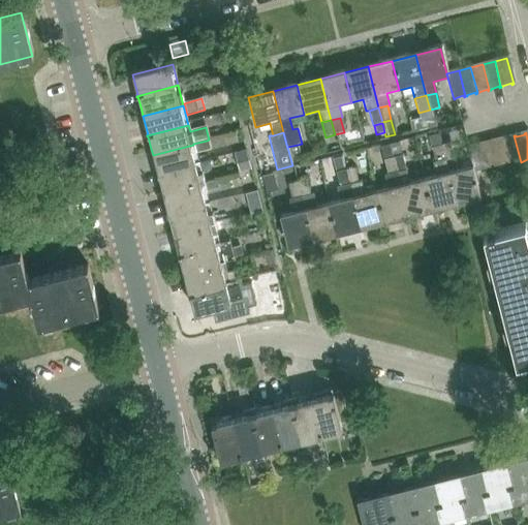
[(428,139),(431,150),(440,147),(437,135),(428,139)]
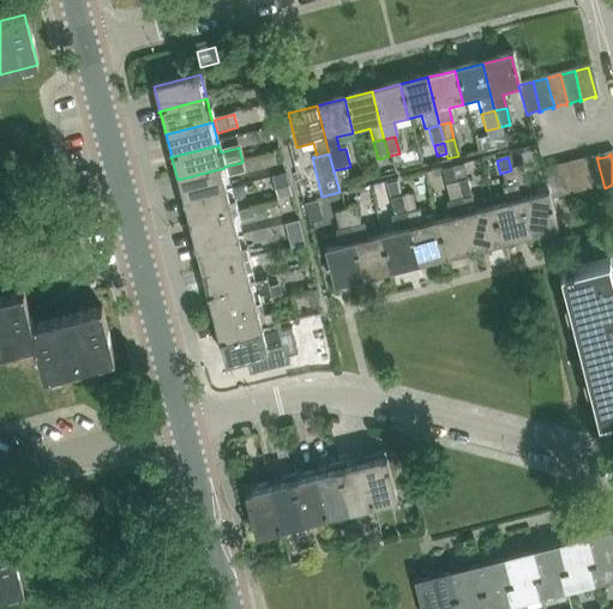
[(590,192),(605,188),(596,157),(595,158),(595,160),(584,162),(584,161),(582,161),(590,192)]
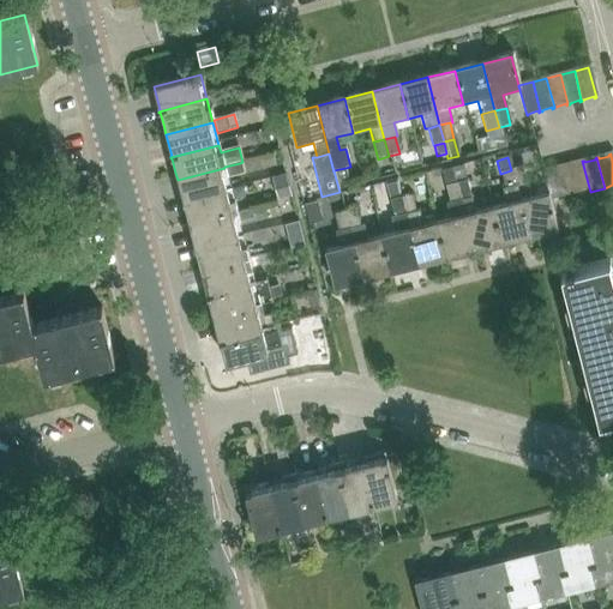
[(576,196),(590,192),(582,161),(581,162),(581,163),(571,166),(570,164),(569,164),(576,196)]
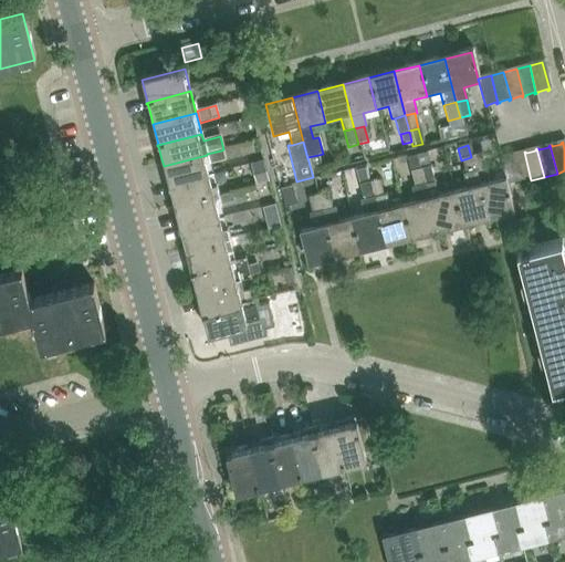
[(212,177),(210,166),(225,162),(221,151),(207,154),(207,155),(164,166),(169,187),(168,187),(168,188),(212,177)]
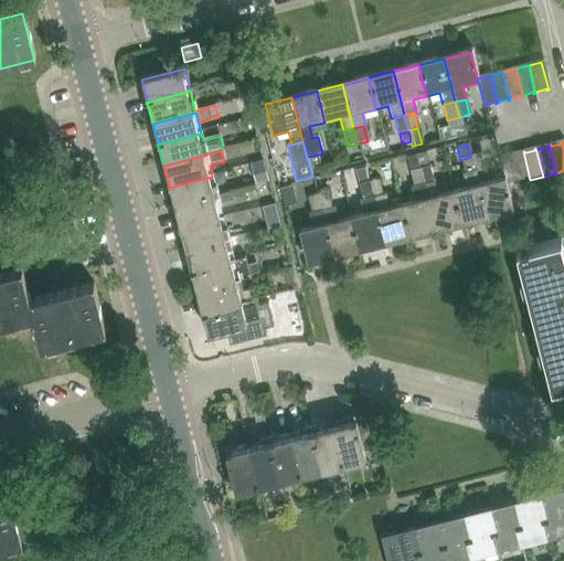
[(518,183),(530,180),(523,151),(521,152),(521,154),(512,156),(512,155),(510,155),(518,183)]
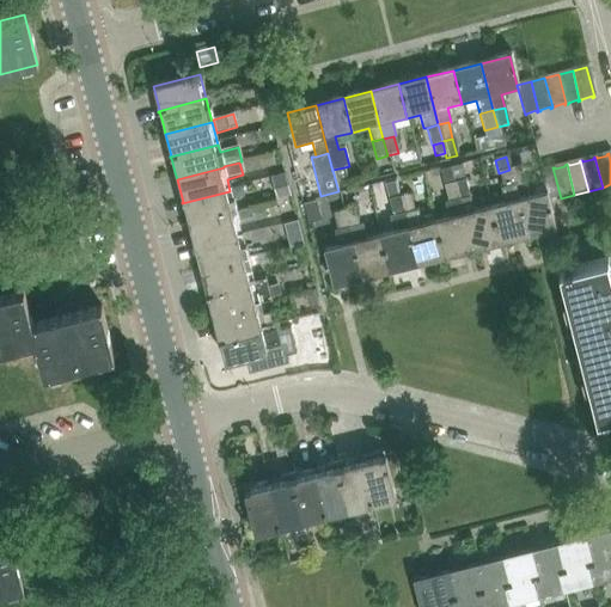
[(344,167),(333,170),(336,183),(347,179),(344,167)]
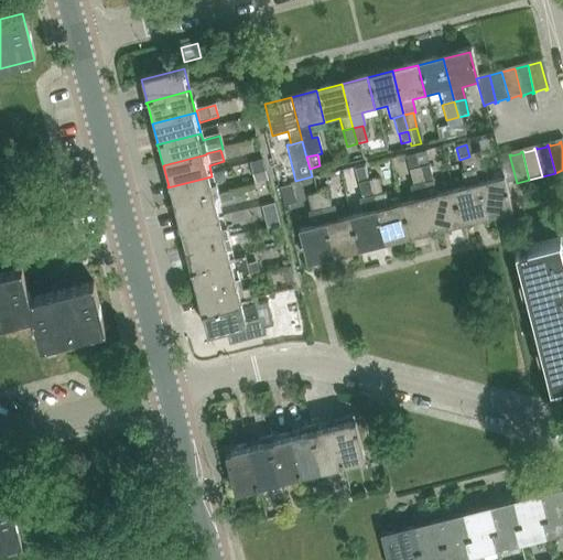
[(504,186),(517,183),(509,154),(507,155),(508,157),(498,159),(498,158),(496,159),(498,165),(501,179),(504,186)]
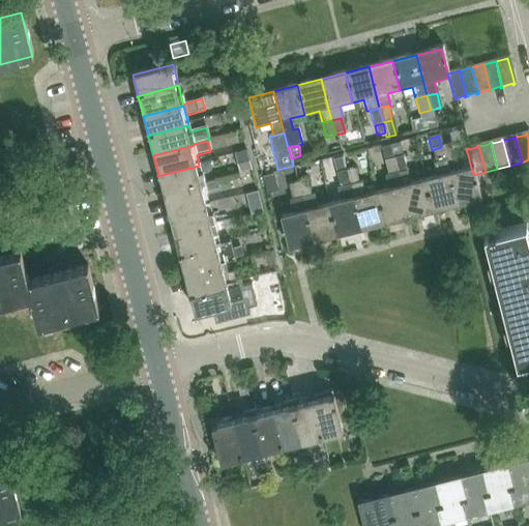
[(390,146),(388,147),(392,161),(402,158),(399,147),(391,149),(390,146)]
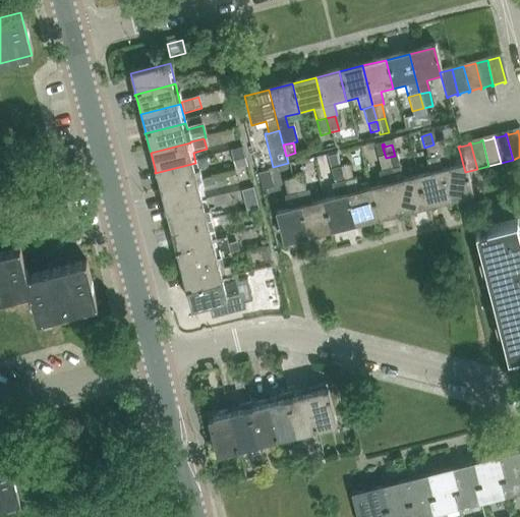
[(432,147),(436,159),(445,157),(442,144),(432,147)]
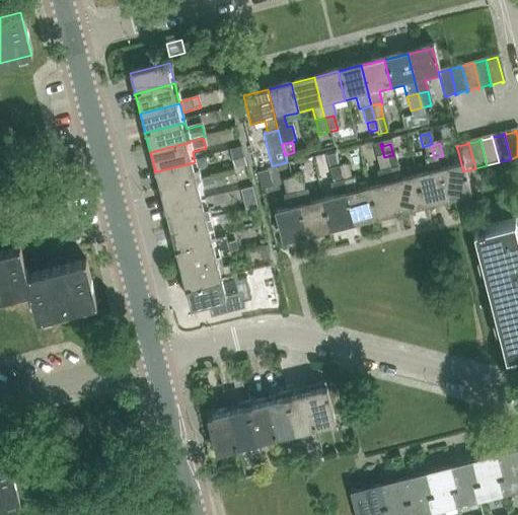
[(380,144),(372,146),(375,159),(384,157),(380,144)]
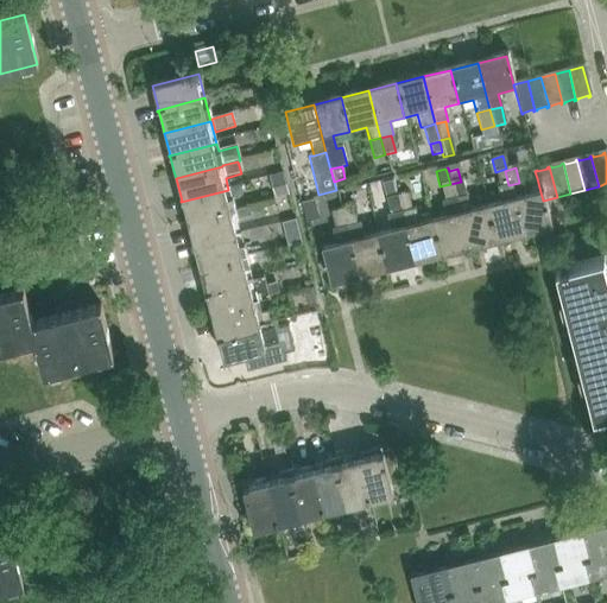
[(498,189),(509,185),(505,171),(493,173),(498,189)]
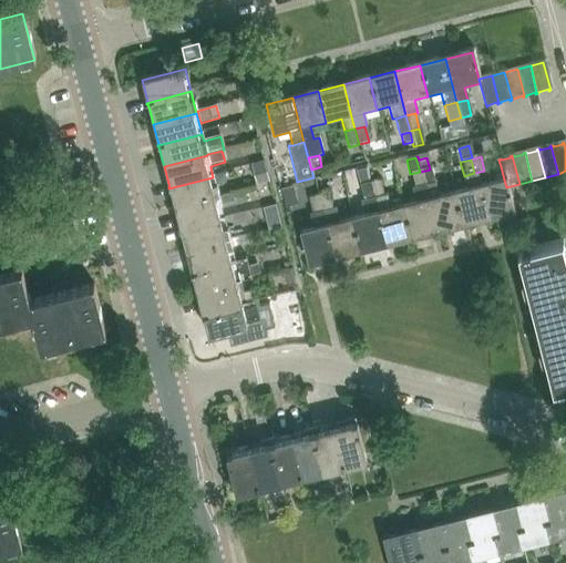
[(266,183),(261,165),(251,169),(256,185),(266,183)]
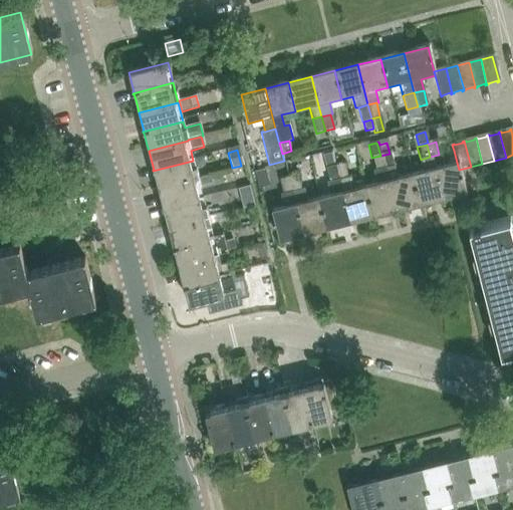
[(383,169),(393,167),(390,154),(380,156),(383,169)]
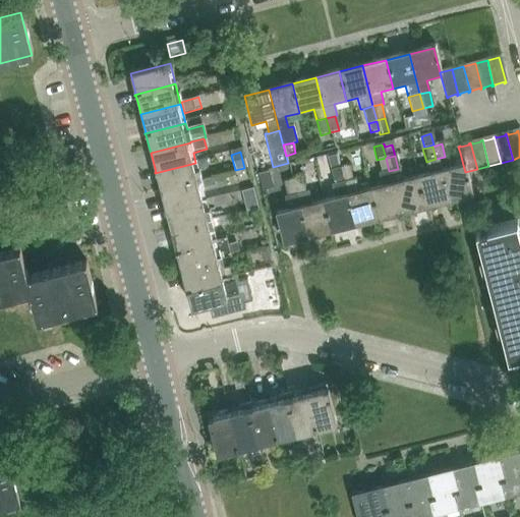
[(336,157),(327,159),(330,172),(338,170),(340,170),(336,157)]
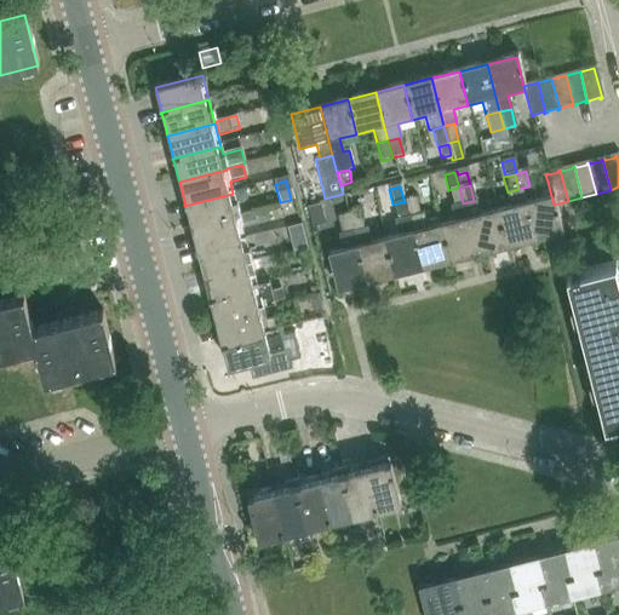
[(453,207),(463,203),(459,188),(448,190),(453,207)]
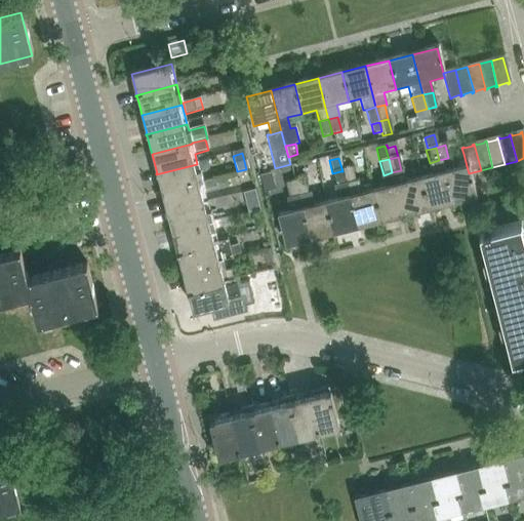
[(418,178),(427,211),(450,205),(442,172),(439,160),(430,163),(428,163),(431,175),(418,178)]
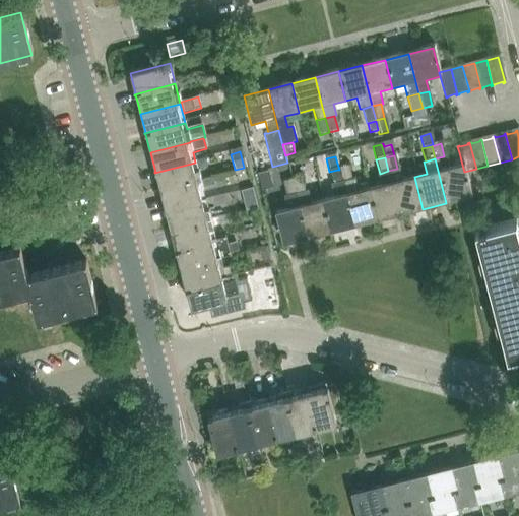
[(160,192),(200,182),(195,163),(154,173),(154,174),(155,174),(160,192)]
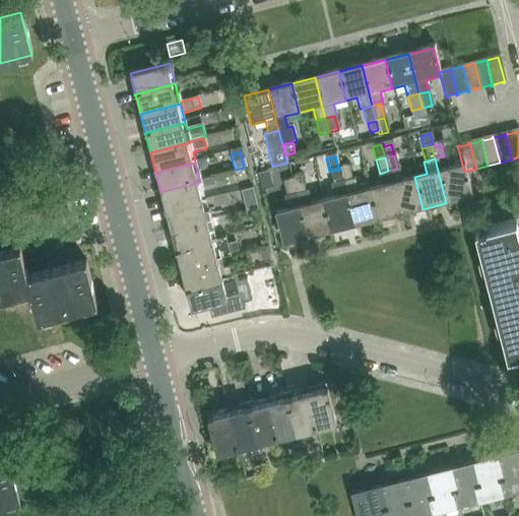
[(462,165),(438,171),(446,203),(470,196),(464,172),(462,165)]
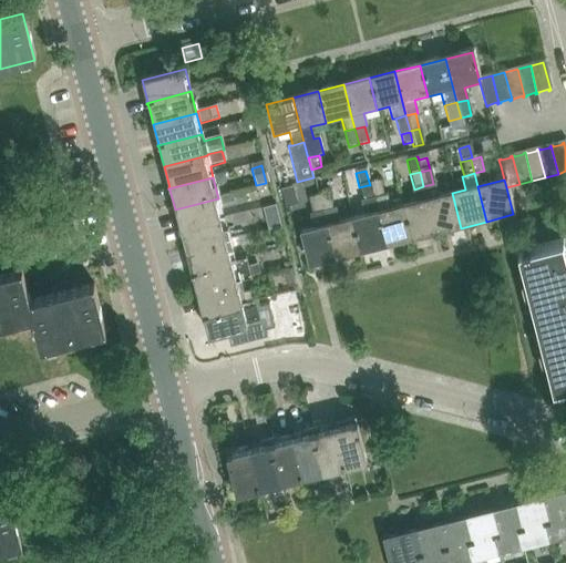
[(372,200),(382,197),(379,183),(370,185),(368,185),(372,200)]
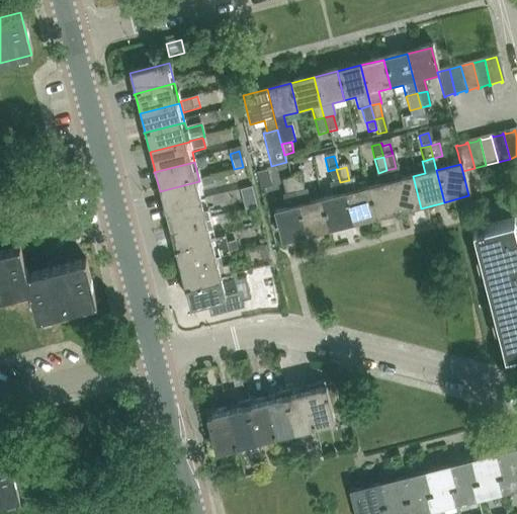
[(386,170),(398,215),(421,208),(413,176),(399,180),(396,168),(386,170)]
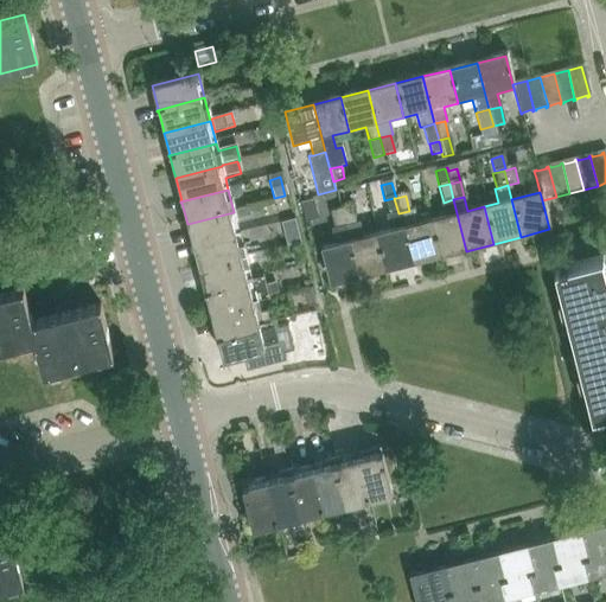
[(384,200),(388,217),(399,213),(394,198),(384,200)]
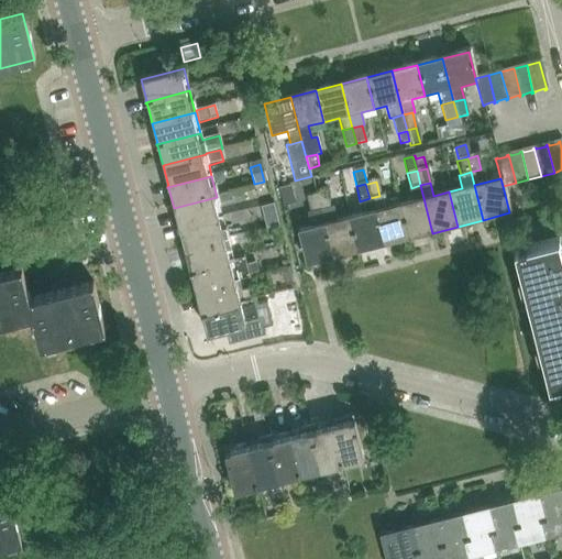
[(411,201),(398,205),(407,240),(432,233),(420,185),(411,188),(408,188),(411,201)]
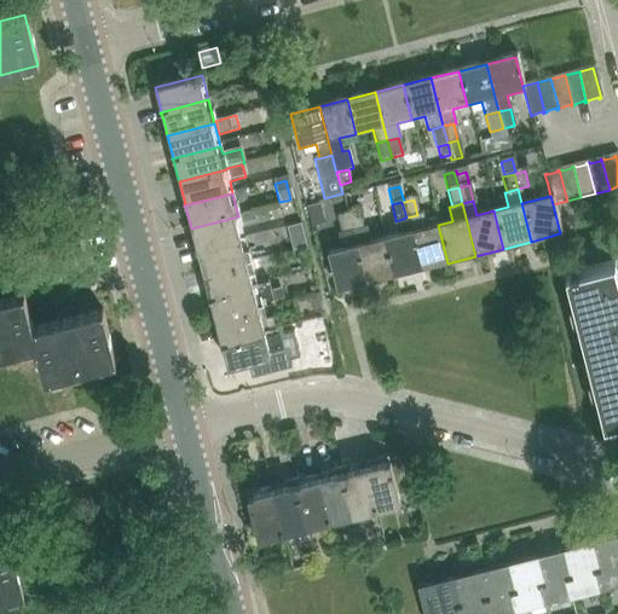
[(253,213),(238,216),(241,226),(256,222),(253,213)]
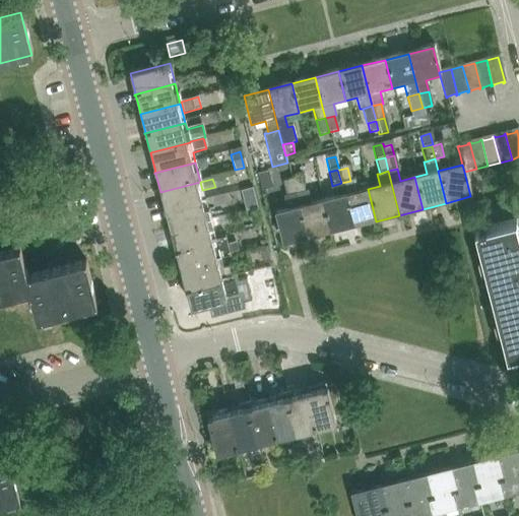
[(301,179),(290,182),(295,195),(304,193),(301,179)]
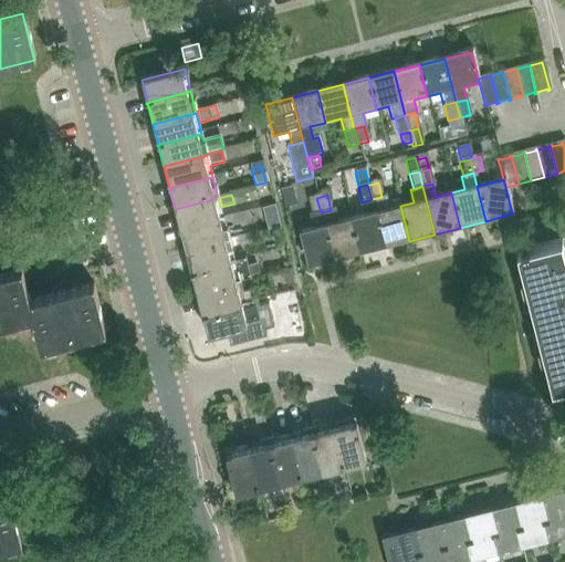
[(293,196),(281,198),(284,209),(295,206),(293,196)]
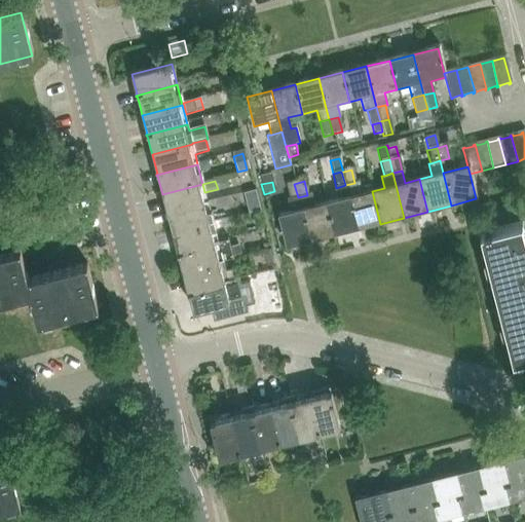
[(345,185),(357,230),(380,224),(372,191),(362,194),(359,182),(354,183),(345,185)]
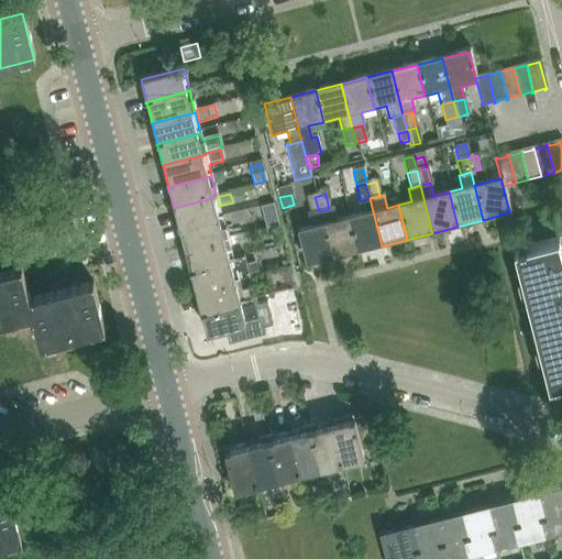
[(217,197),(174,208),(179,228),(178,228),(178,230),(222,218),(219,206),(217,197)]
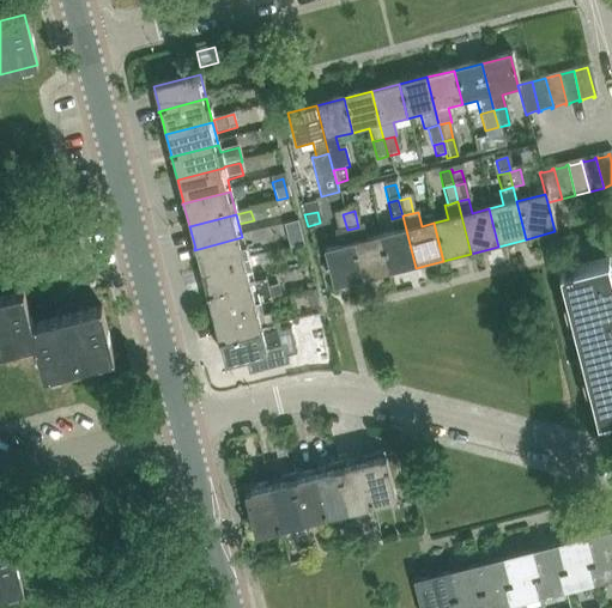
[(343,214),(332,217),(335,233),(347,230),(343,214)]
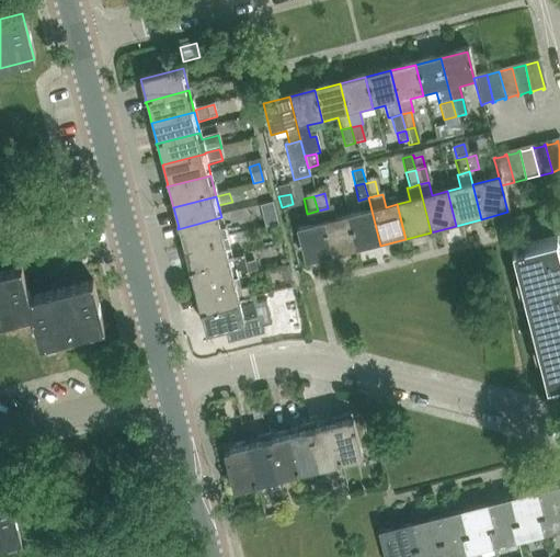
[(355,252),(380,246),(368,197),(358,201),(356,201),(360,214),(346,217),(355,252)]
